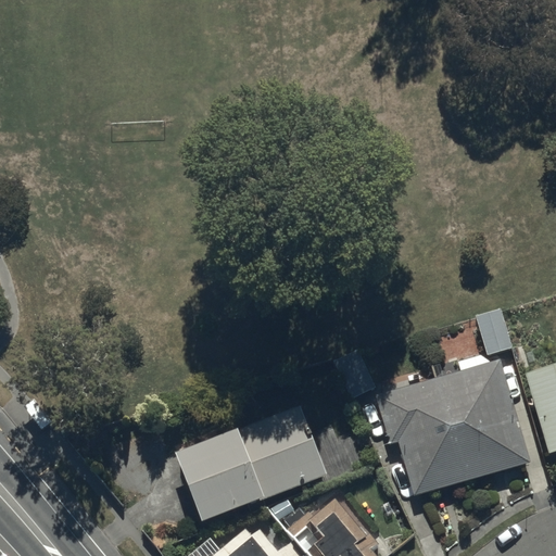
[(500,308),(474,316),(487,356),(513,349),(500,308)]
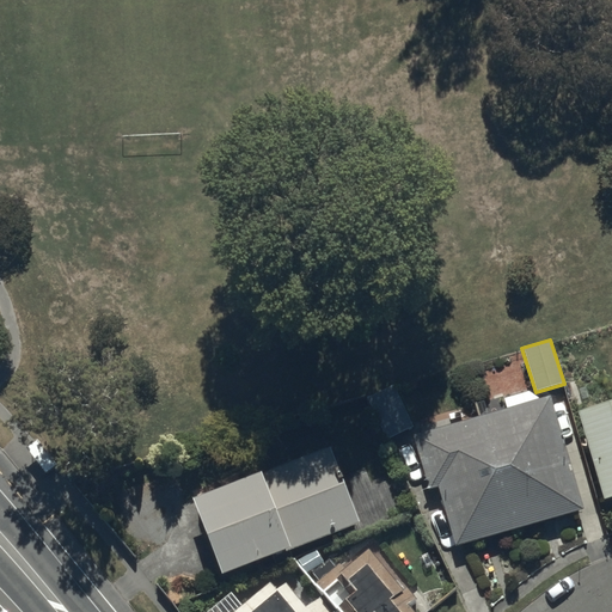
[(393,384),(365,397),(385,440),(412,427),(393,384)]
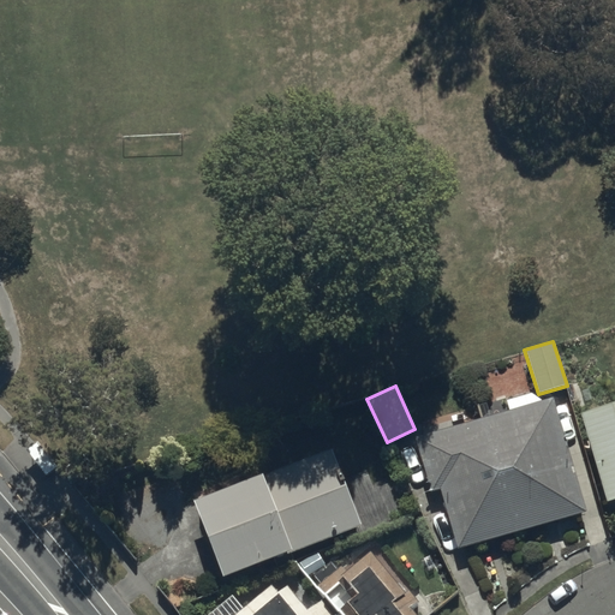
[(506,401),(508,411),(415,439),(430,490),(439,488),(457,548),(584,511),(551,399),(537,402),(535,393),(506,401)]
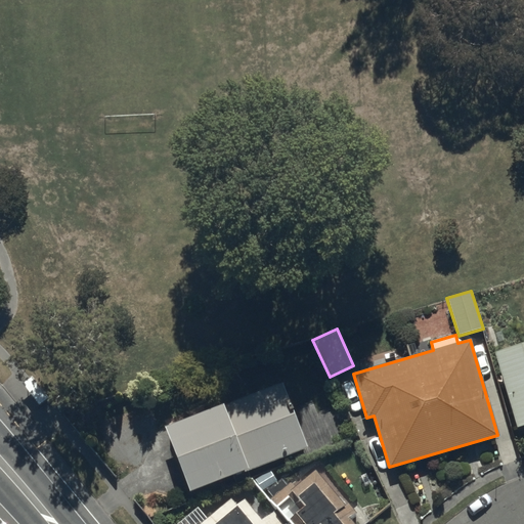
[(523,344),(492,353),(515,430),(523,427),(523,344)]
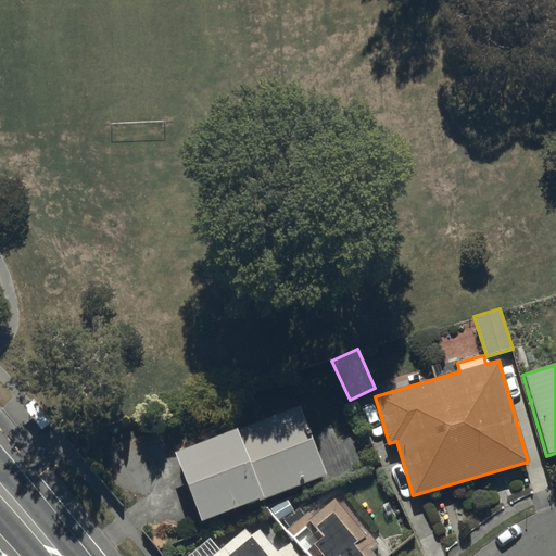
[(300,407),(174,455),(200,522),(260,500),(261,502),(326,477),(300,407)]
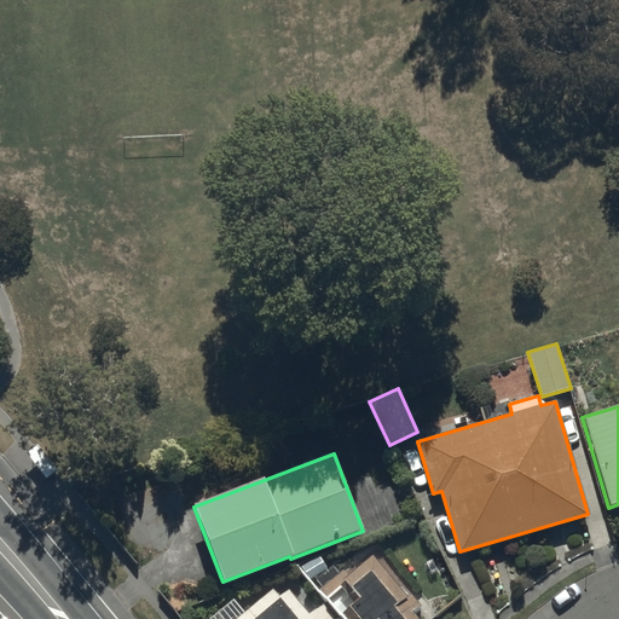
[(408,594),(403,597),(364,549),(316,589),(324,599),(343,583),(358,600),(341,614),(343,618),(415,618),(411,614),(420,607),(408,594)]
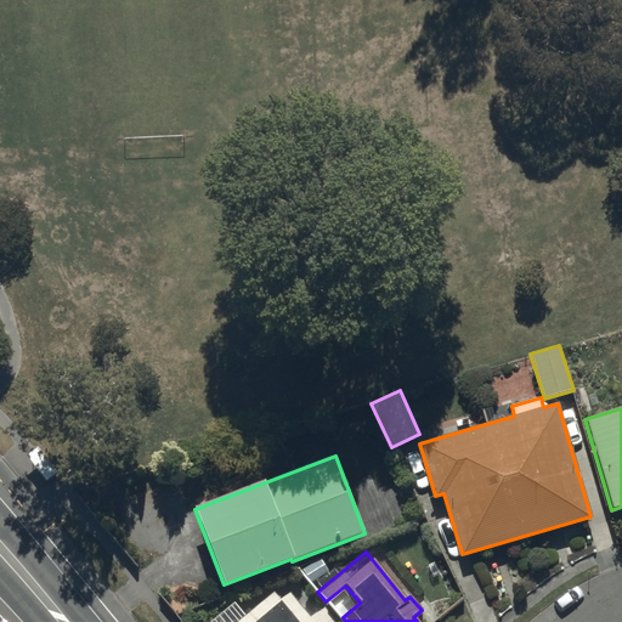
[(309,620),(287,594),(280,601),(272,594),(247,616),(232,600),(207,621),(334,621),(322,608),(309,620)]
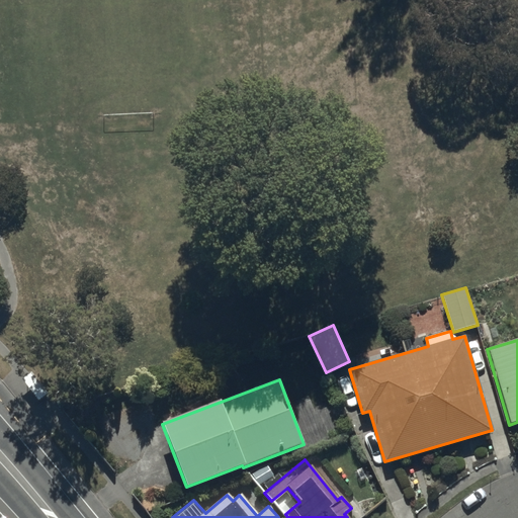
All buildings are outlined.
